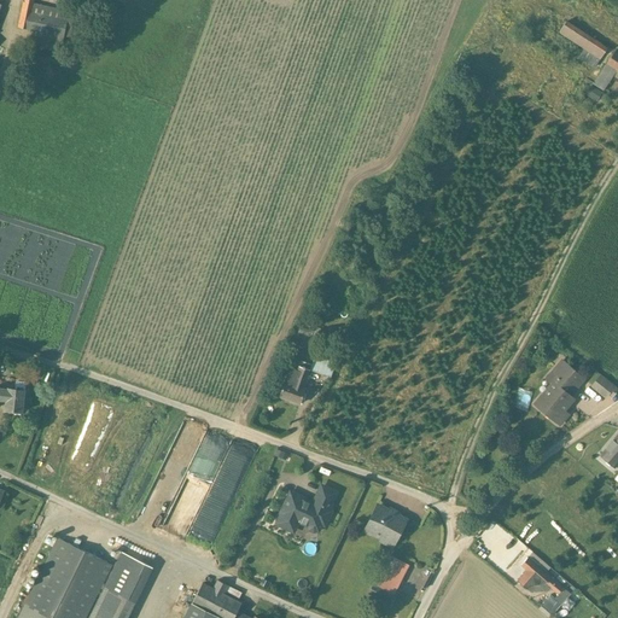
[(34,0),(23,0),(19,27),(29,29),(33,12),(34,6),(34,0)]
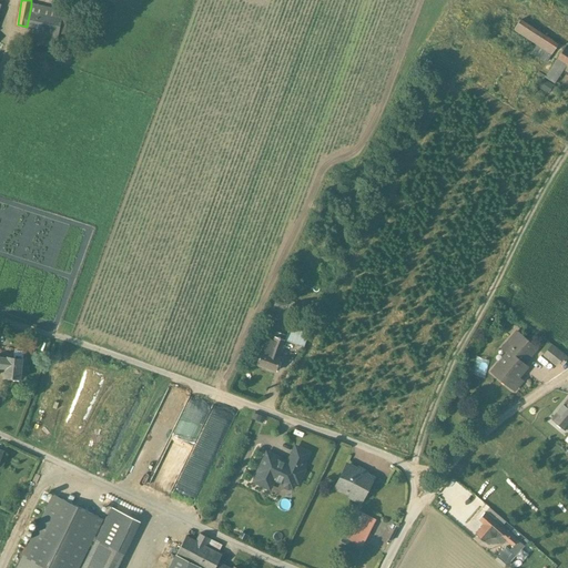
[(72,13),(31,6),(30,11),(62,18),(71,20),(72,13)]
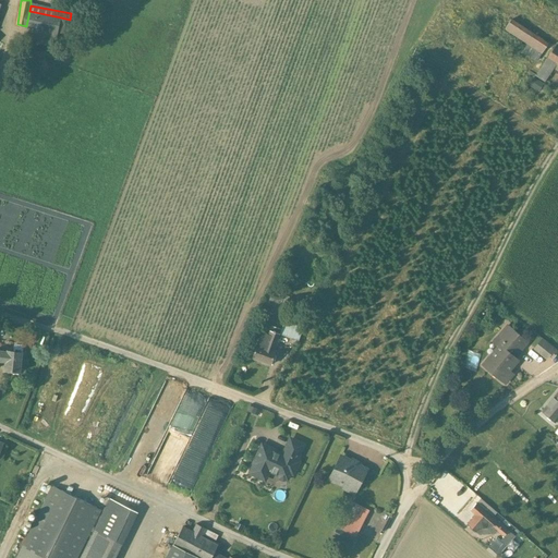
[(490,7),(480,25),(533,59),(545,41),(490,7)]
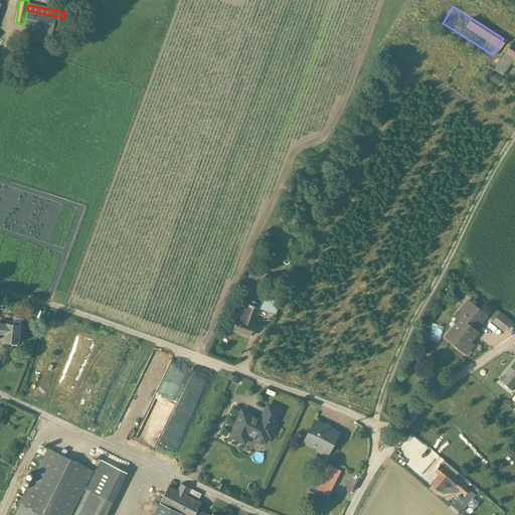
[(56,16),(27,10),(24,24),(32,25),(30,34),(52,38),(56,16)]
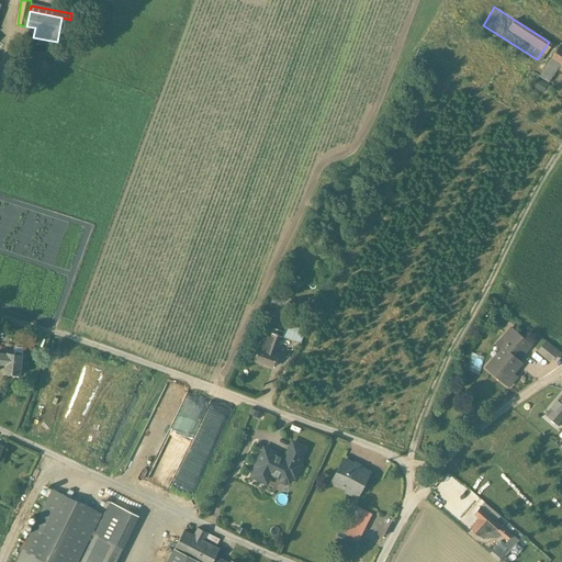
[(561,48),(560,47),(532,88),(542,94),(561,66),(561,48)]
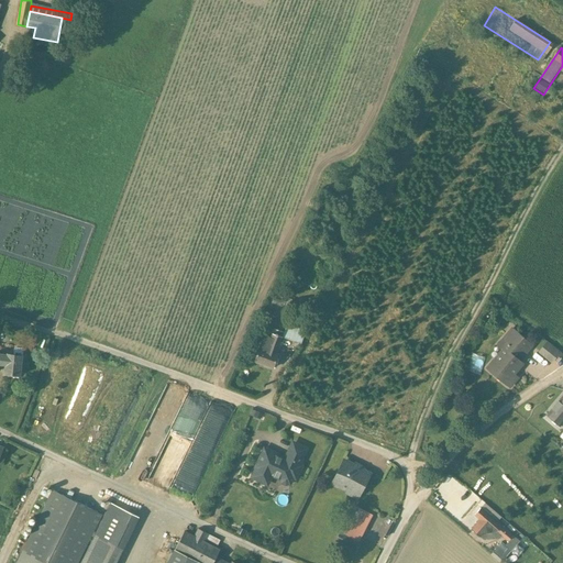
[(306,332),(287,324),(283,337),(302,344),(306,332)]
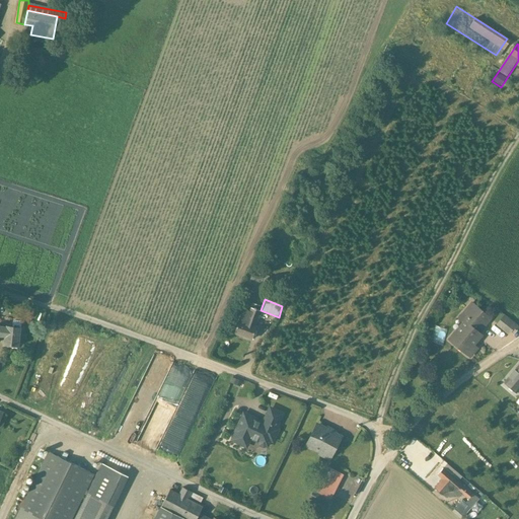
[(471,306),(459,321),(464,325),(466,326),(467,325),(478,312),(471,306)]
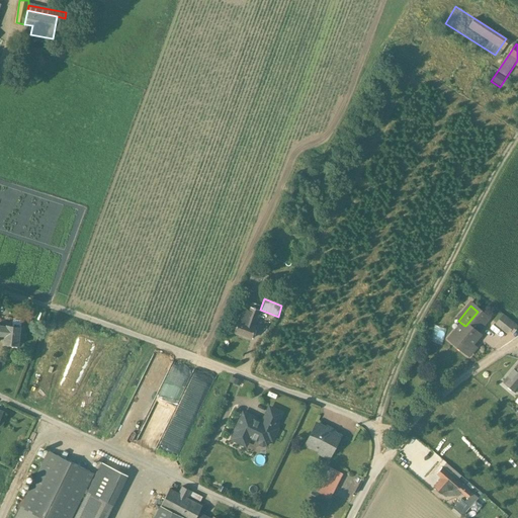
[(250,311),(246,322),(239,319),(235,332),(251,338),(256,325),(255,325),(260,310),(251,307),(250,311)]
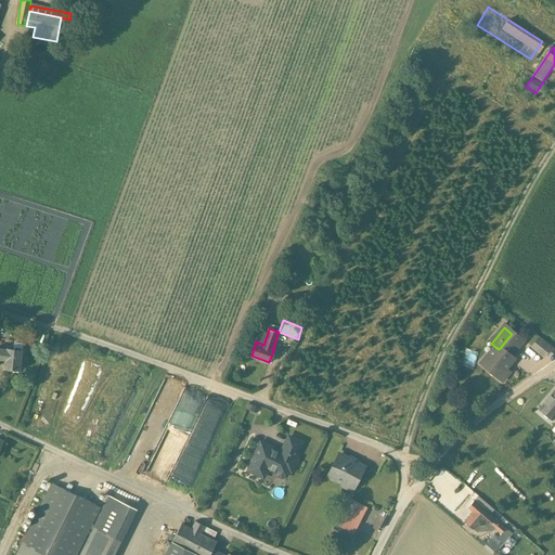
[(268,333),(260,330),(256,341),(263,345),(268,333)]
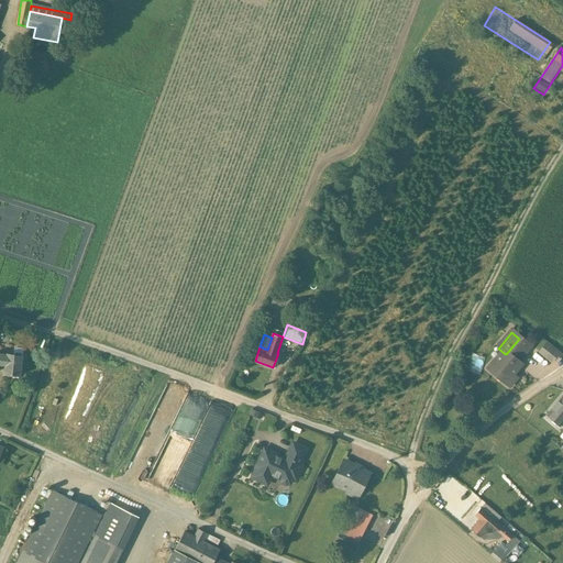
[(519,339),(507,353),(518,363),(531,348),(519,339)]
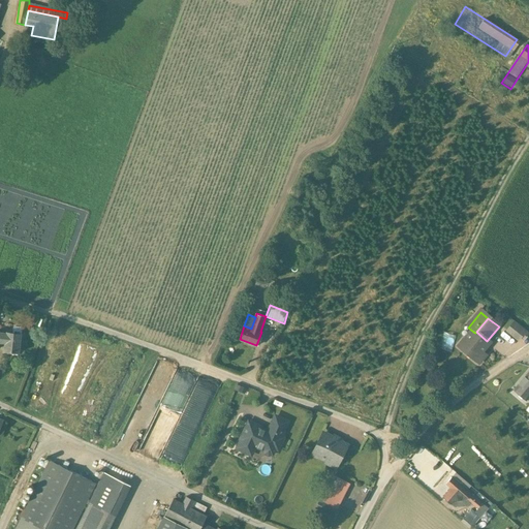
[(528,335),(515,323),(506,334),(522,347),(528,338),(528,335)]
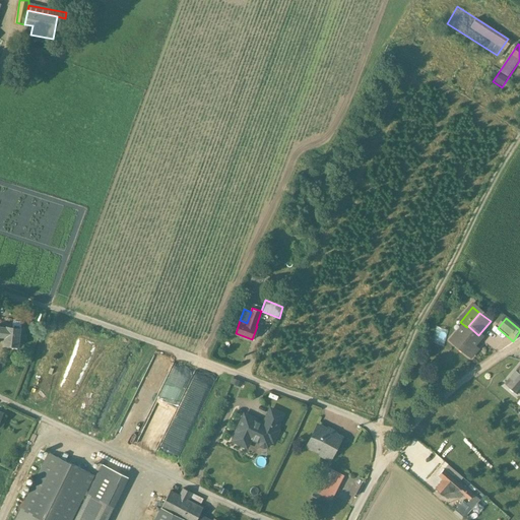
[(21,327),(7,326),(7,327),(6,337),(5,344),(19,345),(21,327)]
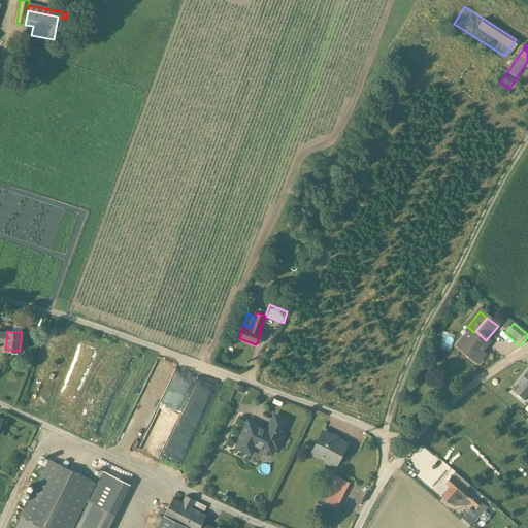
[(486,340),(475,331),(474,332),(472,331),(458,349),(473,362),(490,343),(486,340)]
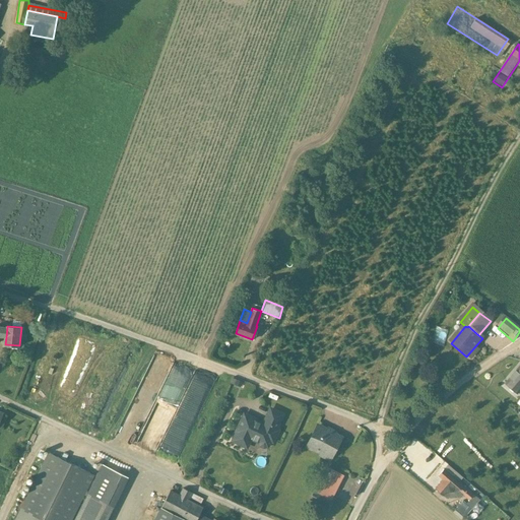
[(443,348),(446,332),(437,330),(434,346),(443,348)]
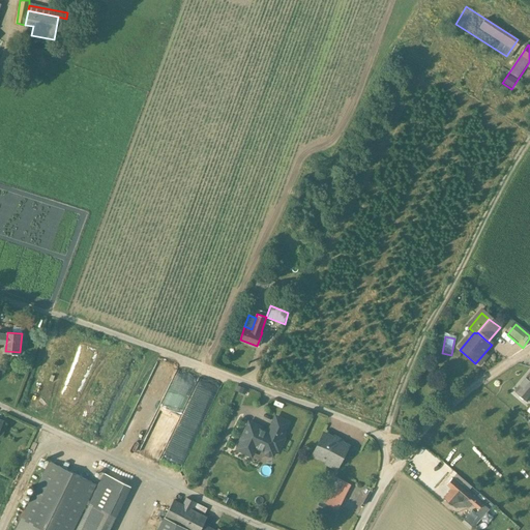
[(529,372),(511,394),(526,407),(529,402),(529,372)]
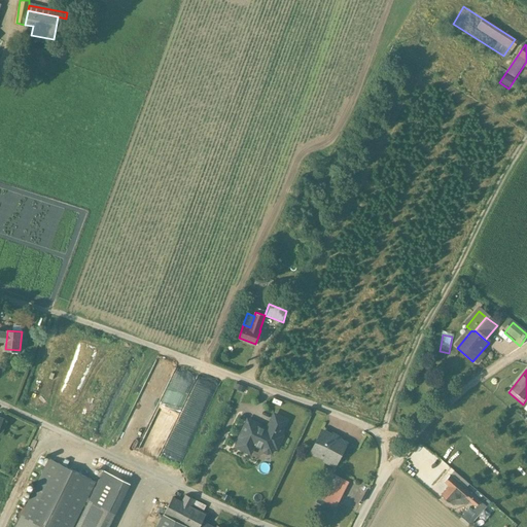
[(286,420),(275,415),(269,428),(280,433),(286,420)]
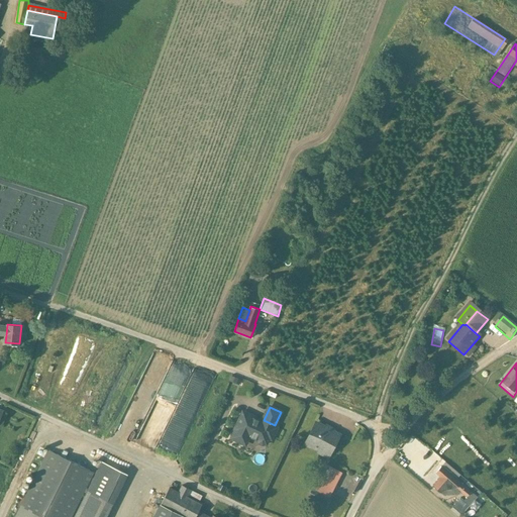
[(263,422),(252,418),(253,417),(243,412),(235,428),(236,429),(232,437),(241,442),(244,435),(247,437),(250,435),(257,439),(260,442),(263,444),(267,443),(269,437),(272,438),(277,428),(274,427),(275,425),(264,420),(263,422)]
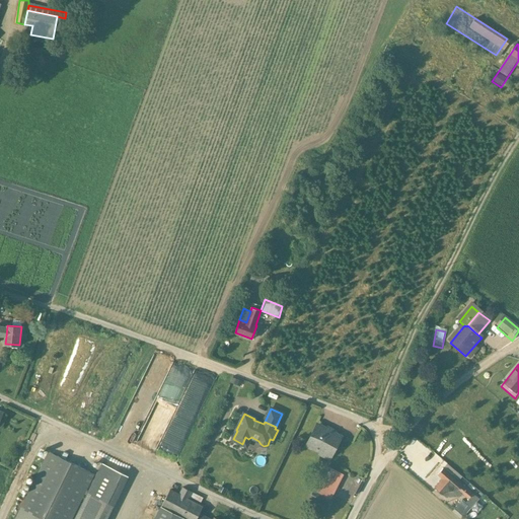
[(341,439),(317,426),(307,445),(322,453),(323,450),(331,455),(341,439)]
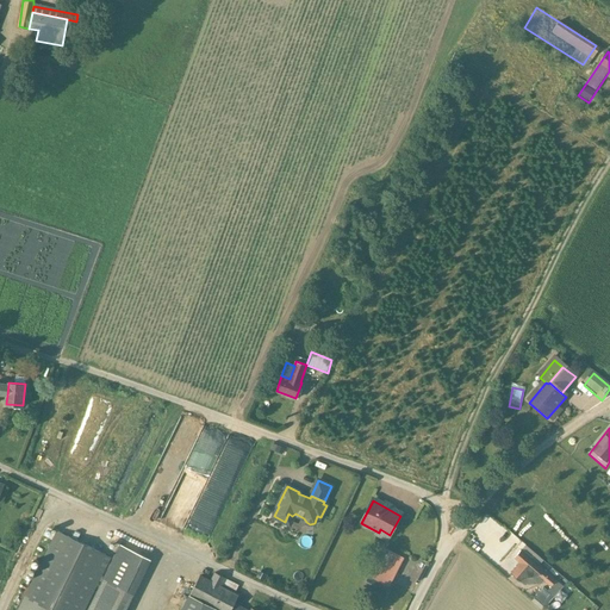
[(83,609),(111,558),(58,530),(18,609),(83,609)]
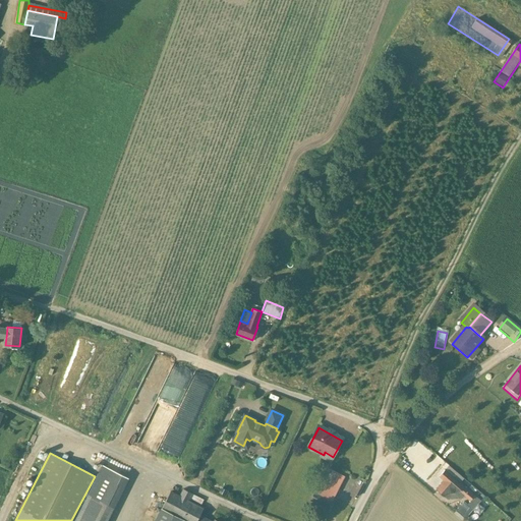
[(128,478),(103,465),(89,495),(114,507),(128,478)]
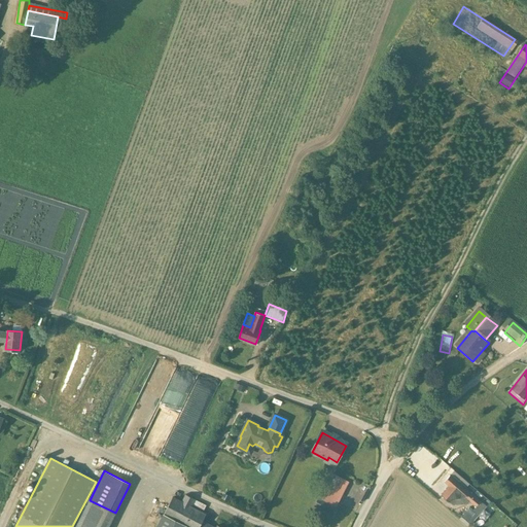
[(331,477),(316,506),(332,515),(348,485),(331,477)]
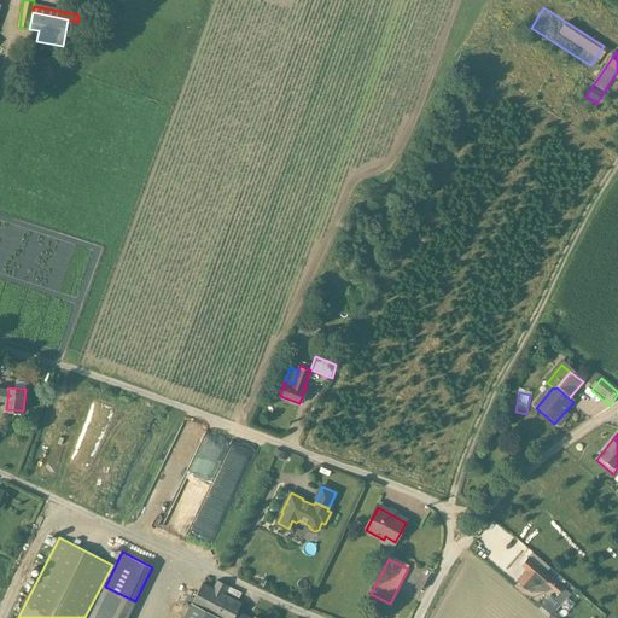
[(551,578),(528,559),(522,566),(528,572),(518,583),(528,592),(531,588),(532,589),(536,584),(537,586),(543,578),(548,582),(551,578)]
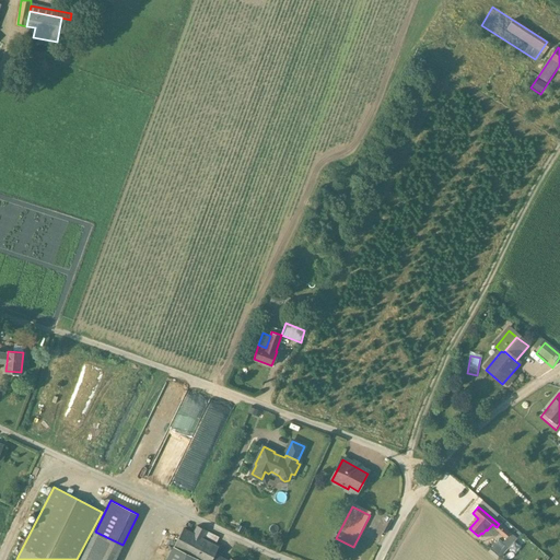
[(167,518),(151,510),(148,517),(164,525),(167,518)]
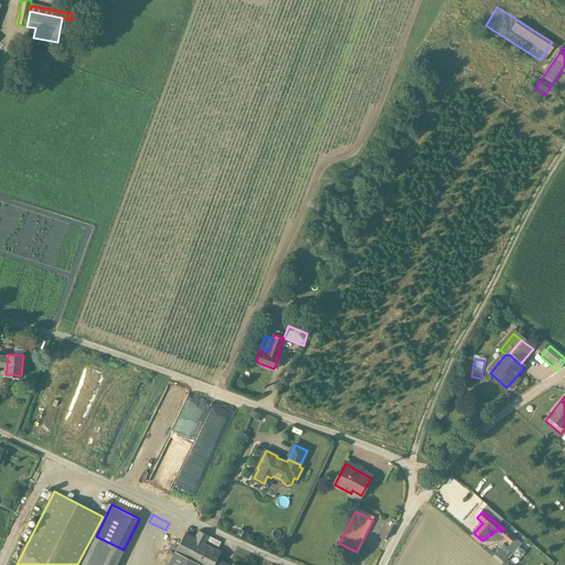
[(515,540),(503,529),(501,532),(499,534),(510,545),(515,540)]
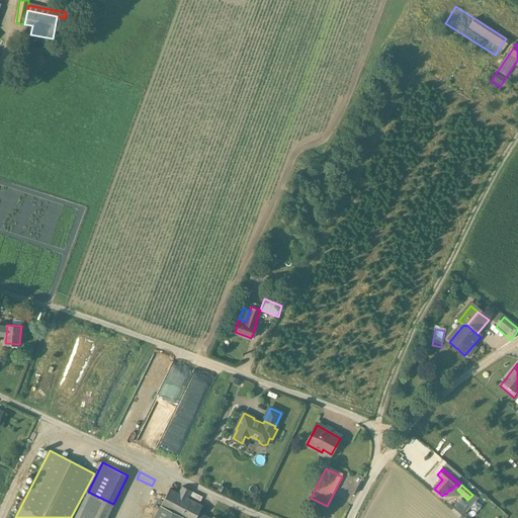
[(186,489),(183,495),(171,488),(161,504),(171,510),(166,517),(178,517),(180,515),(185,517),(195,517),(198,514),(202,506),(199,504),(188,498),(191,492),(186,489)]
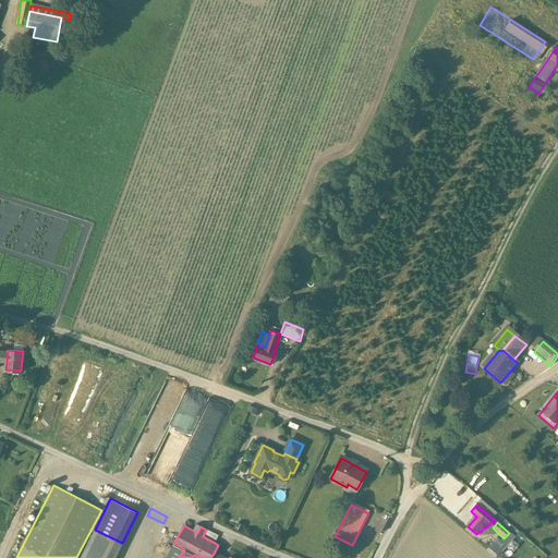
[(218,535),(207,529),(206,530),(203,536),(215,543),(218,535)]
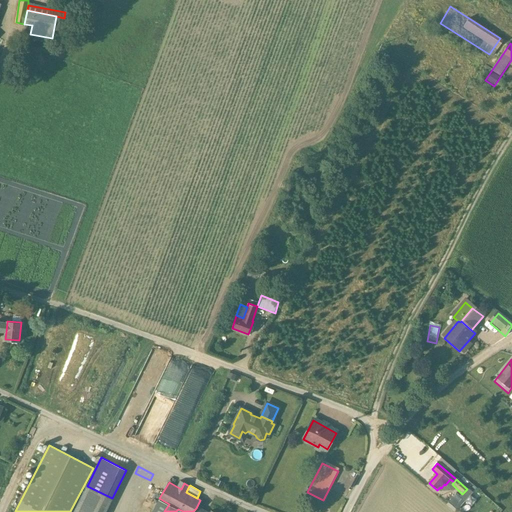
[(104,511),(112,498),(87,486),(73,511),(104,511)]
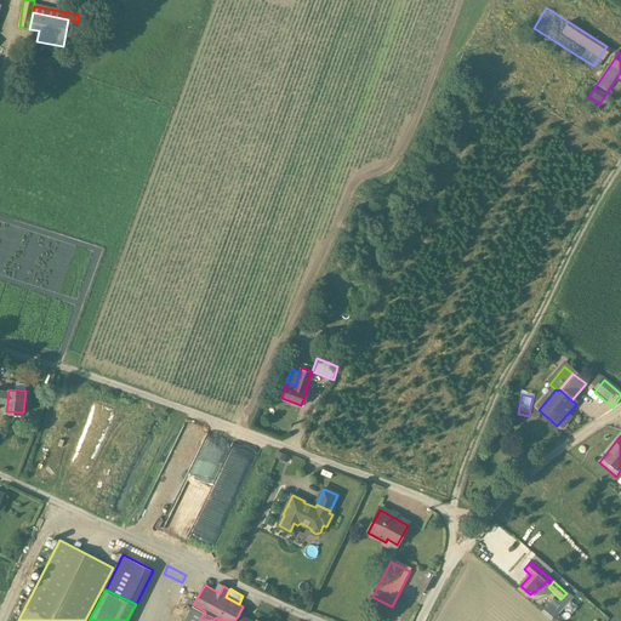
[(571,597),(567,592),(560,599),(565,604),(571,597)]
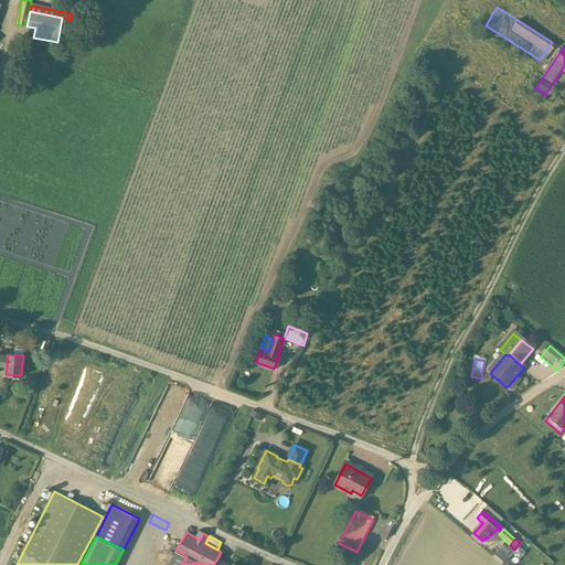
[(153,554),(136,545),(130,556),(148,564),(153,554)]
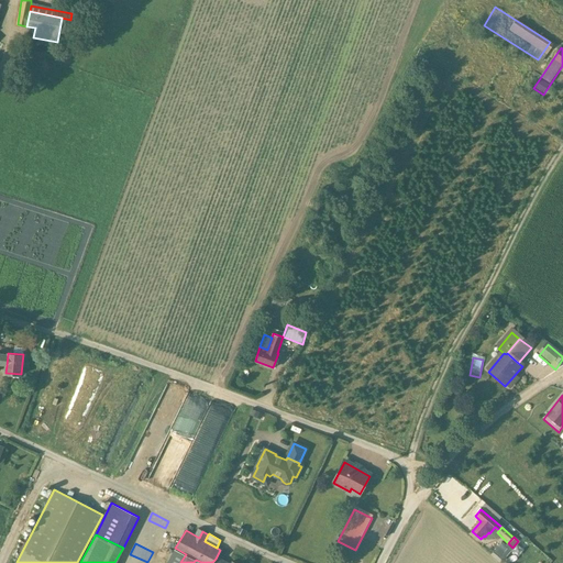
[(511,552),(501,543),(493,553),(503,562),(511,552)]
